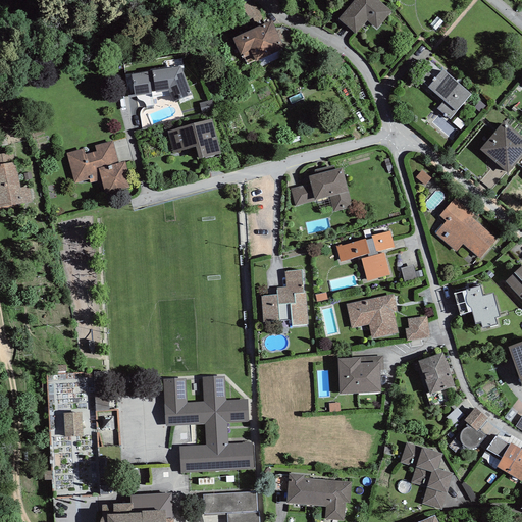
[(392,11),(377,0),(354,0),(337,19),(356,35),(367,21),(377,30),(392,11)]
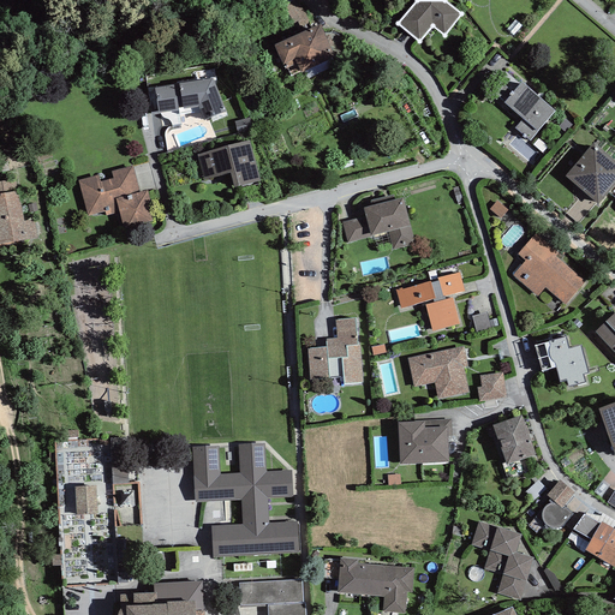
[(326,33),(280,51),(293,82),(338,64),(326,33)]
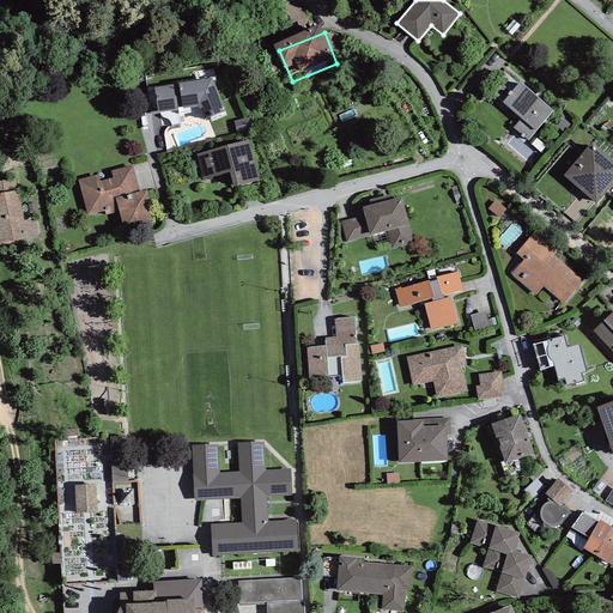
[(211,79),(153,89),(158,113),(177,110),(176,107),(181,105),(182,109),(196,107),(202,121),(225,110),(211,79)]
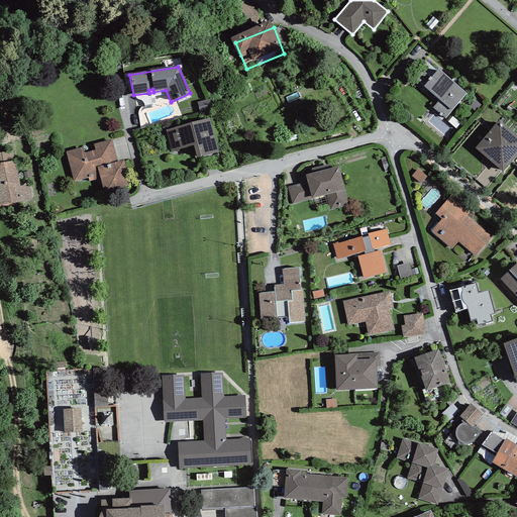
[(468,94),(439,72),(425,90),(452,112),(468,94)]
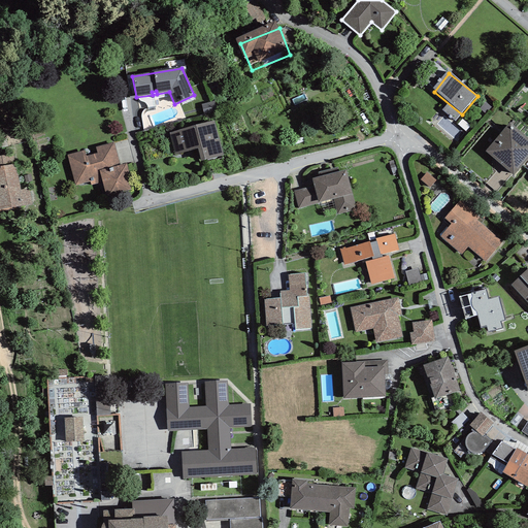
[(213,101),(200,104),(203,114),(217,111),(213,101)]
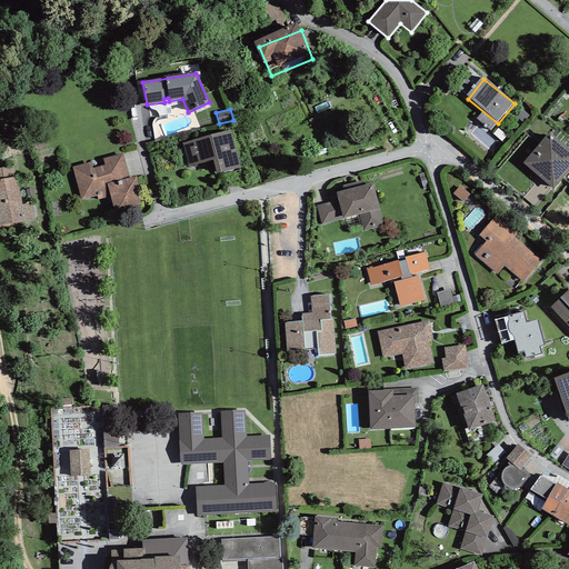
[(230,130),(182,143),(189,167),(212,160),(217,175),(241,168),(230,130)]
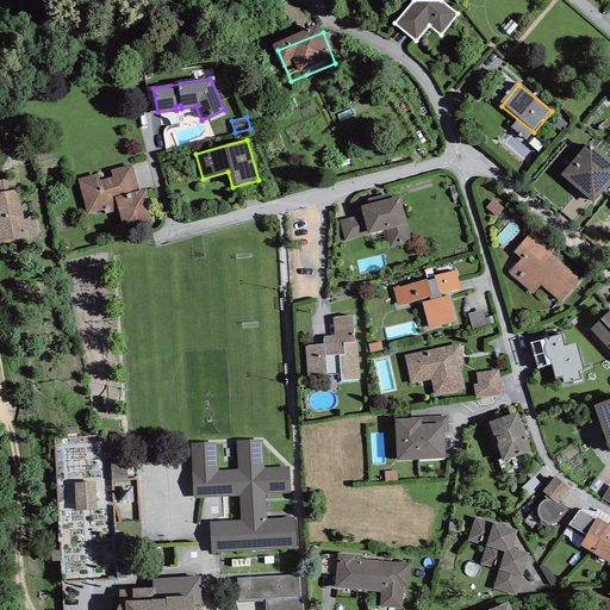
[(609,185),(609,161),(590,144),(561,176),(593,204),(609,185)]
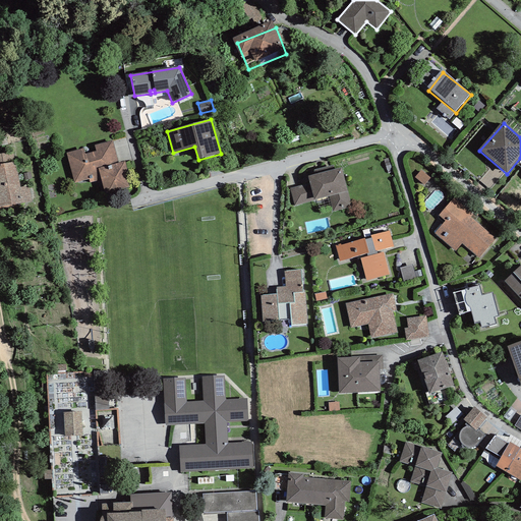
[(82,149),(67,153),(74,182),(89,179),(90,183),(101,180),(105,196),(120,192),(119,190),(131,187),(124,161),(118,163),(112,141),(95,146),(97,152),(84,156),(82,149)]
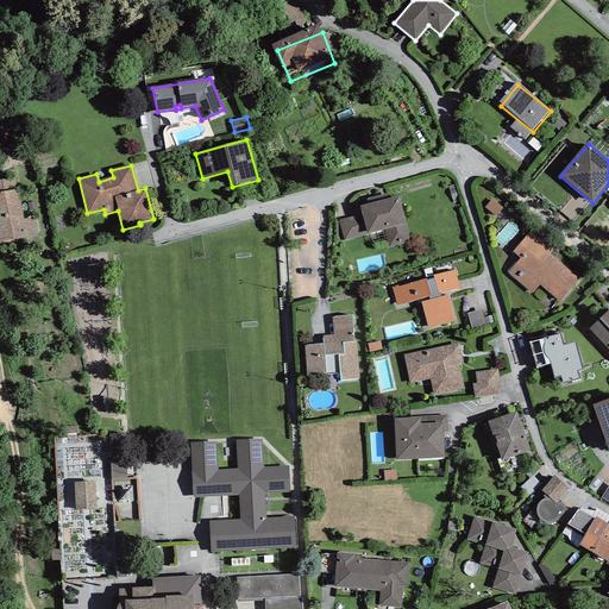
[(0,243),(37,236),(35,218),(24,219),(16,176),(0,179),(0,243)]
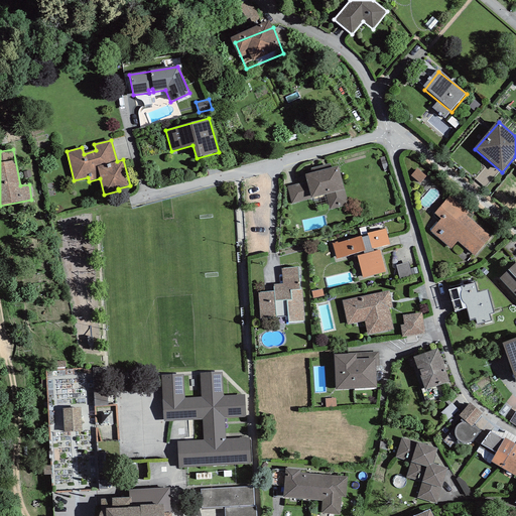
[(306,181),(287,186),(291,204),(326,195),(330,210),(349,205),(338,166),(304,174),(306,181)]
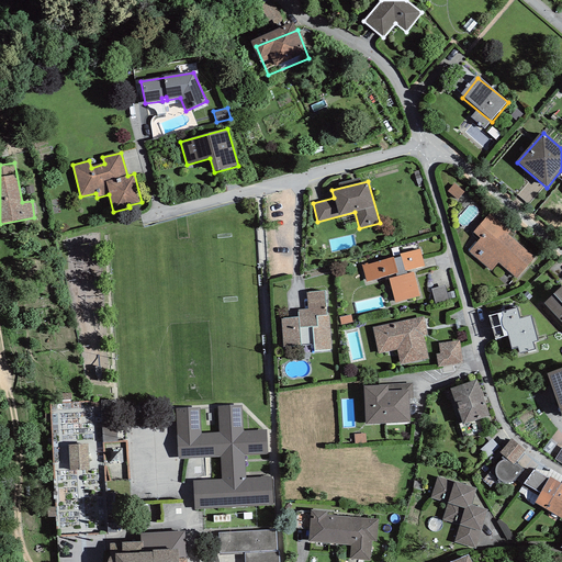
[(454,188),(449,197),(459,203),(464,195),(454,188)]
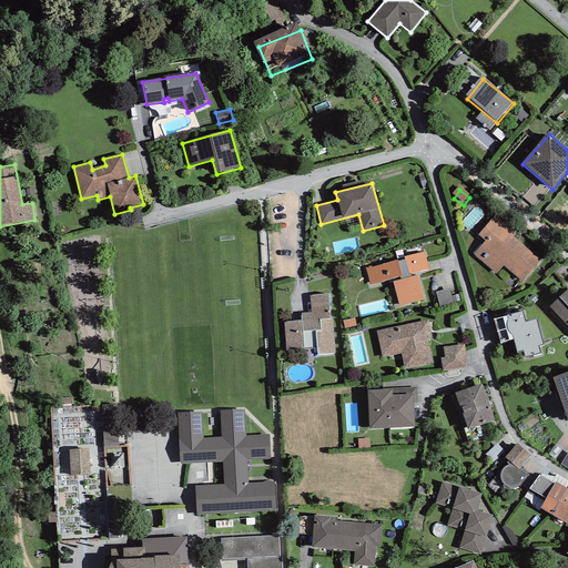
[(475,257),(518,293),(545,261),(493,217),(478,236),(485,245),(475,257)]
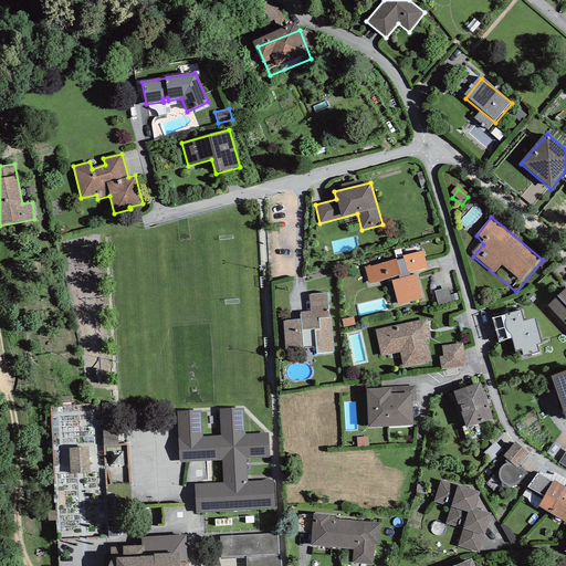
[(369,265),(364,268),(368,284),(388,279),(388,281),(391,281),(397,304),(422,297),(416,274),(410,275),(410,273),(428,269),(422,250),(401,255),(402,259),(397,260),(397,259),(370,266),(369,265)]
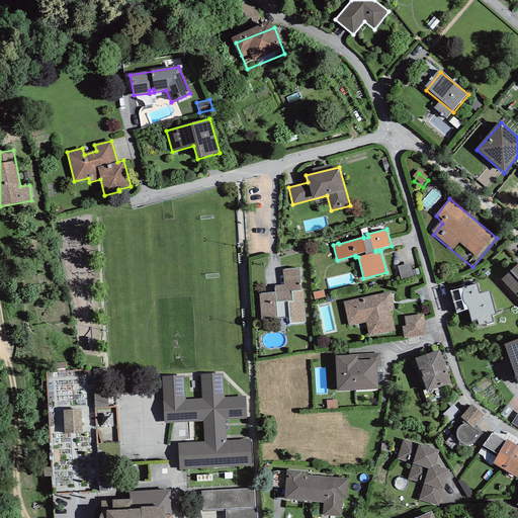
[(410,263),(398,267),(402,280),(414,277),(410,263)]
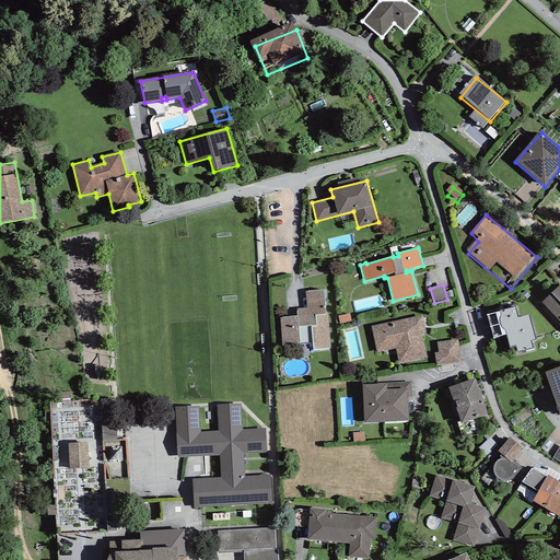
[(559,288),(544,302),(559,322),(559,288)]
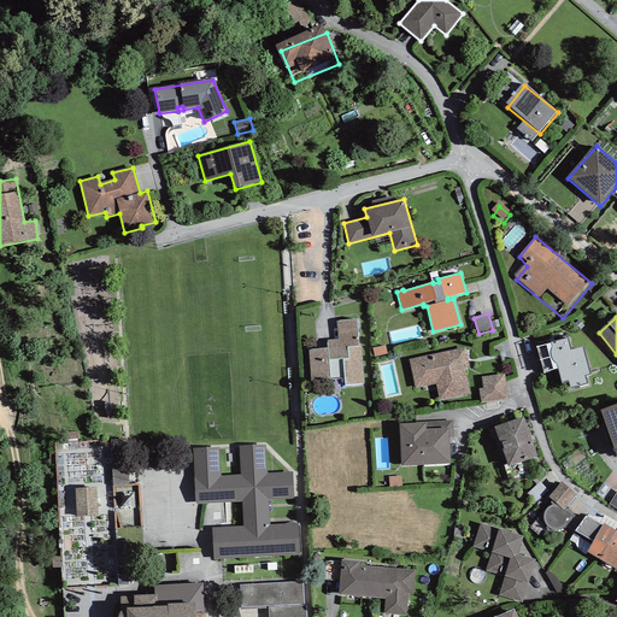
[(357,319),(336,321),(338,340),(327,340),(328,348),(307,350),(310,382),(345,378),(345,386),(364,383),(360,346),(358,346),(357,319)]
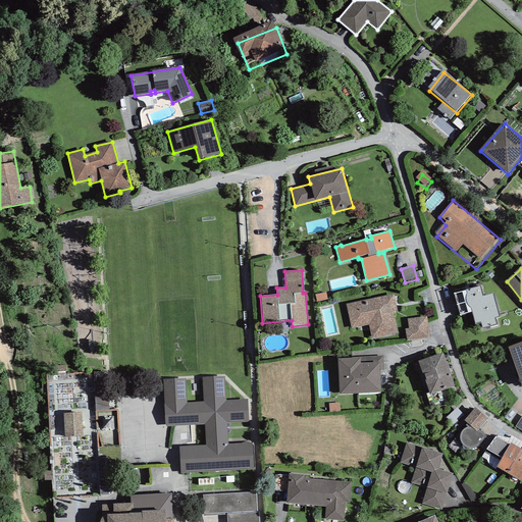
[(480,286),(466,290),(475,324),(480,323),(482,329),(498,325),(496,318),(500,317),(493,294),(483,297),(480,286)]
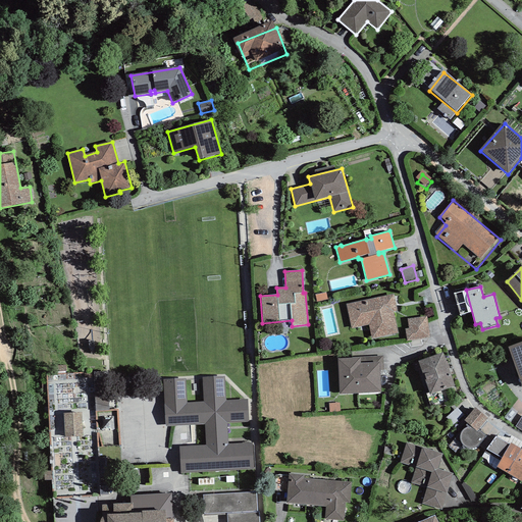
[(347,306),(352,329),(370,326),(373,344),(403,337),(396,297),(347,306)]
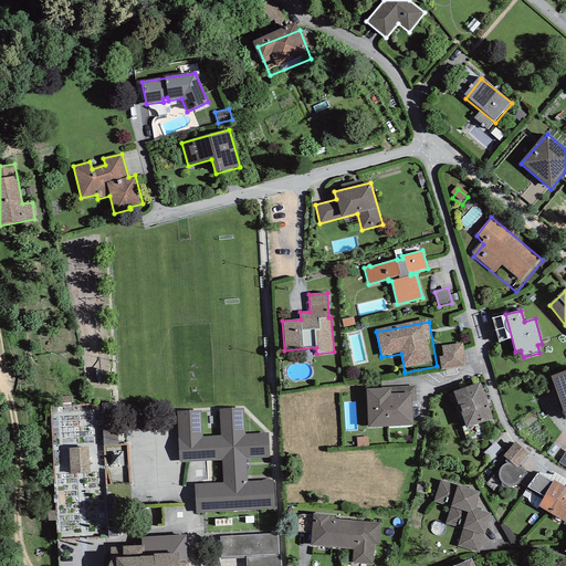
[(442,356),(439,357),(441,370),(467,366),(462,343),(441,346),(442,356)]
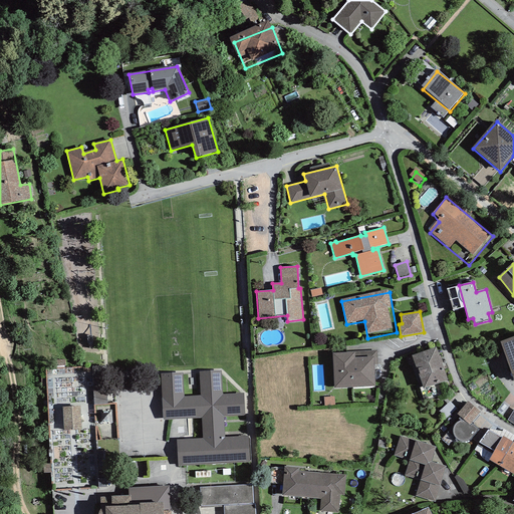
[(513,339),(504,343),(513,370),(513,339)]
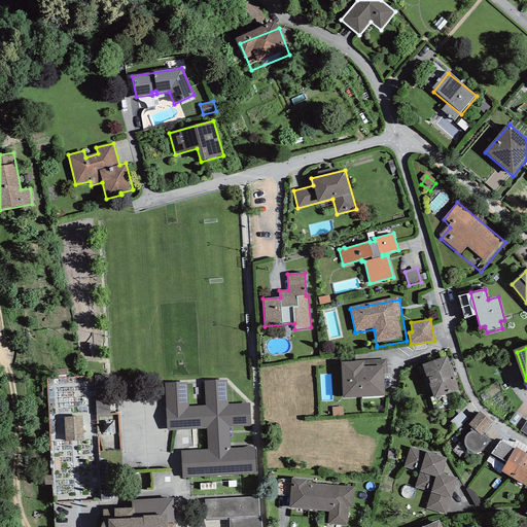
[(449,356),(421,367),(435,402),(463,391),(449,356)]
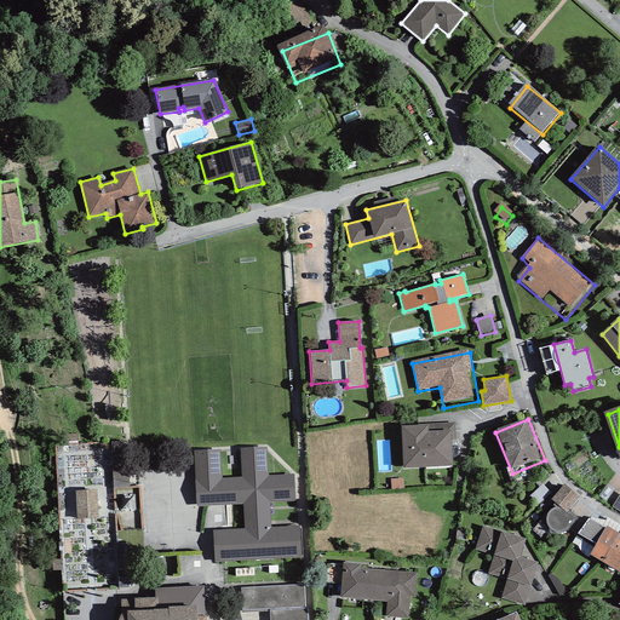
[(453,430),(403,432),(405,468),(454,465),(453,430)]
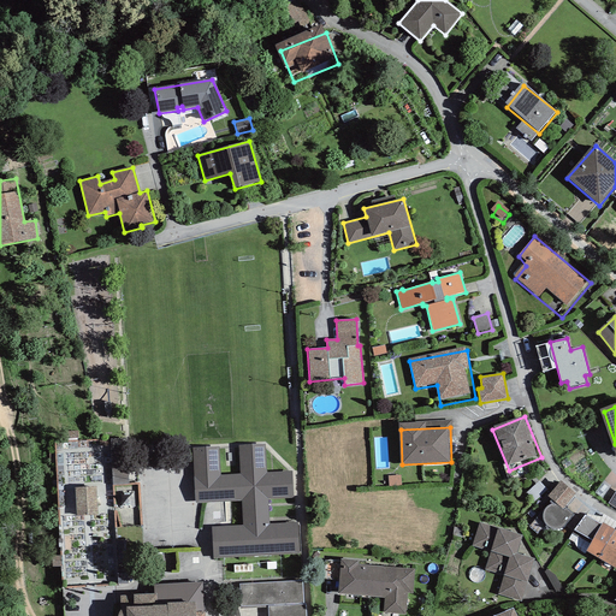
[(219,448),(193,449),(195,507),(243,504),(244,528),(212,529),(213,556),(302,554),(301,521),(273,522),(273,504),(295,503),(295,473),(266,474),(265,448),(241,449),(242,477),(220,477),(219,448)]
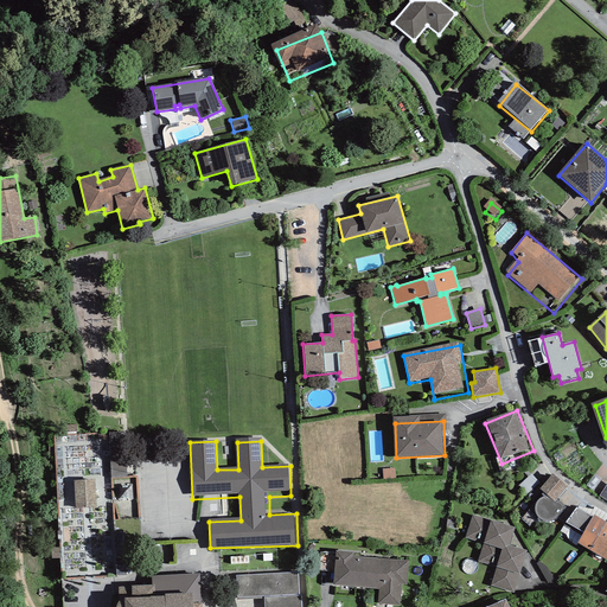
[(567,511),(558,503),(569,492),(555,478),(541,491),(548,498),(534,512),(549,528),(567,511)]
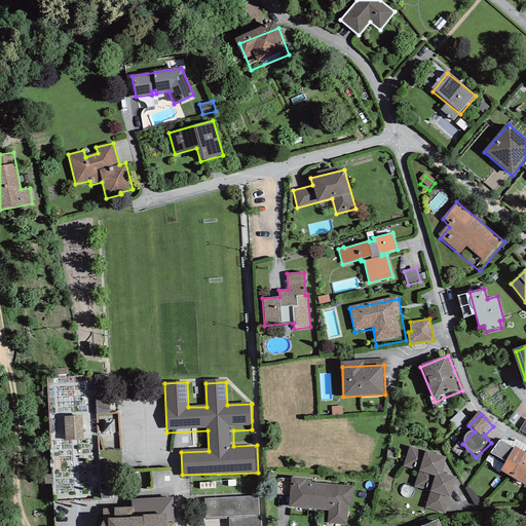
[(81,416),(64,417),(65,441),(82,440),(81,416)]
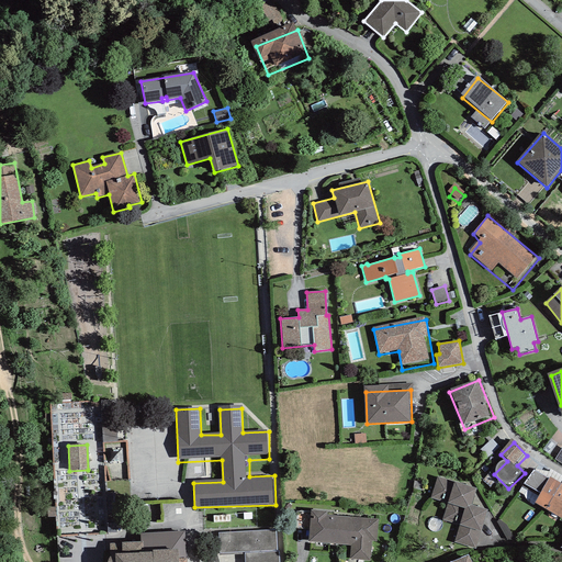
[(122,449),(109,450),(109,462),(122,462),(122,449)]
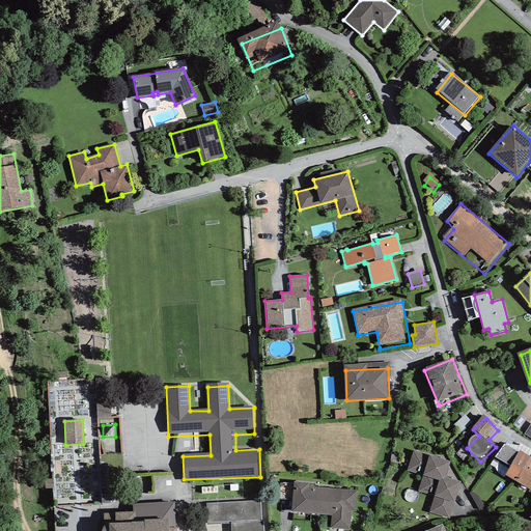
[(453,462),(413,450),(406,475),(421,480),(417,494),(435,499),(430,512),(451,519),(462,481),(448,478),(453,462)]
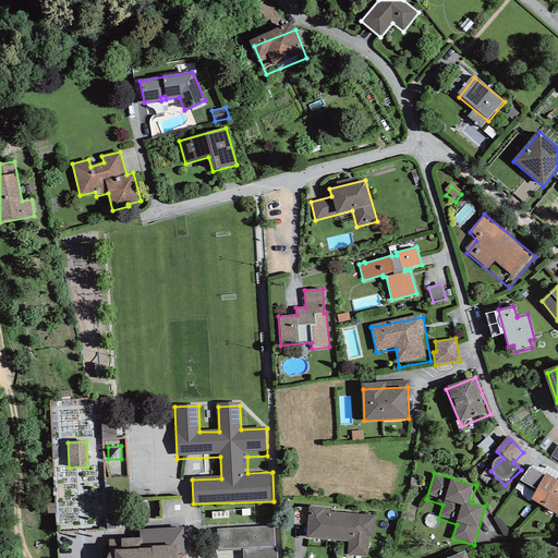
[(557,482),(544,475),(532,501),(557,513),(557,482)]
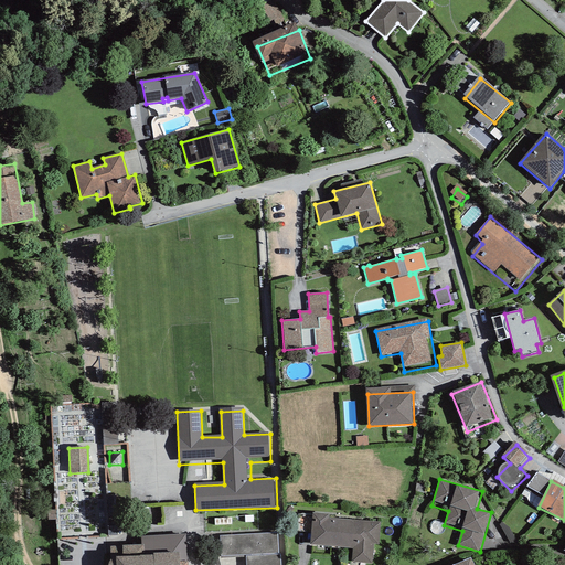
[(380,516),(316,516),(316,545),(351,545),(351,564),(379,564),(380,516)]
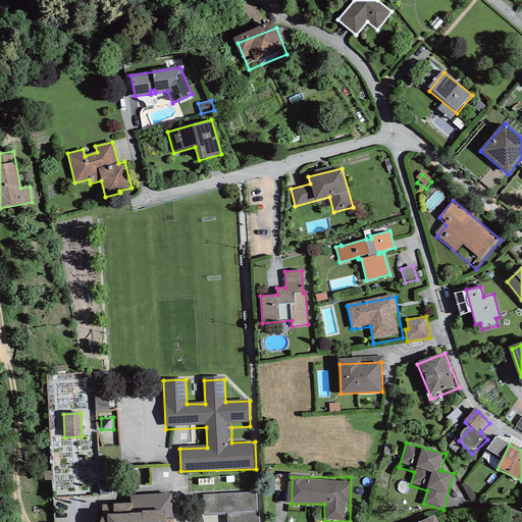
[(166,521),(165,510),(165,491),(134,493),(134,501),(106,504),(105,515),(102,518),(101,521),(166,521)]
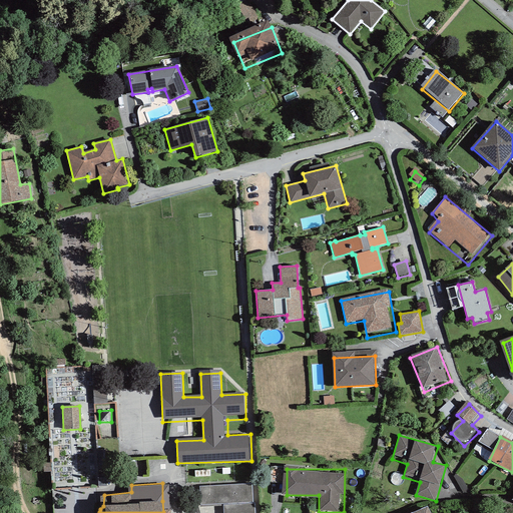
[(251,483),(199,486),(200,505),(223,503),(223,512),(254,512),(254,503),(252,503),(251,483)]
